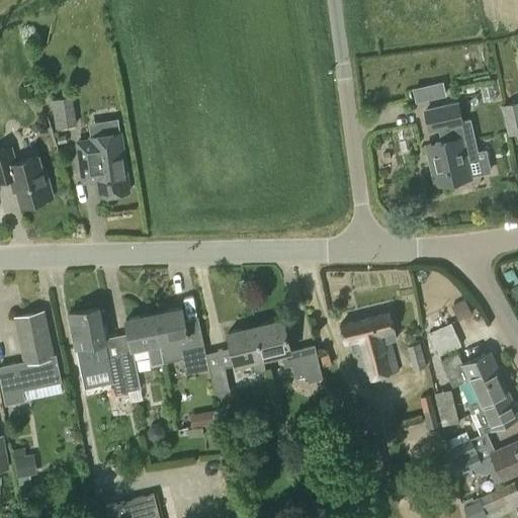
[(442,81),(412,88),(416,102),(446,95),(442,81)]
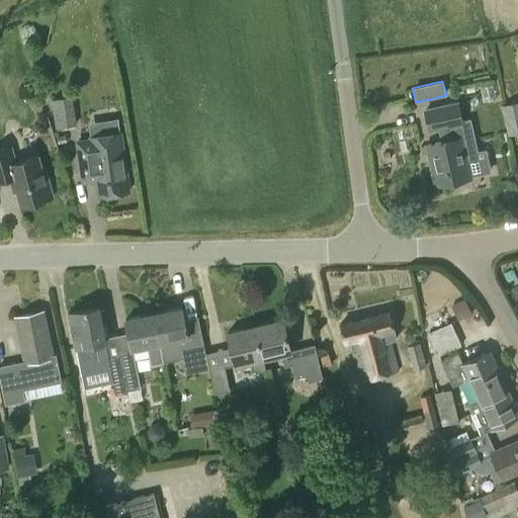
[(72,96),(51,99),(56,127),(76,124),(72,96)]
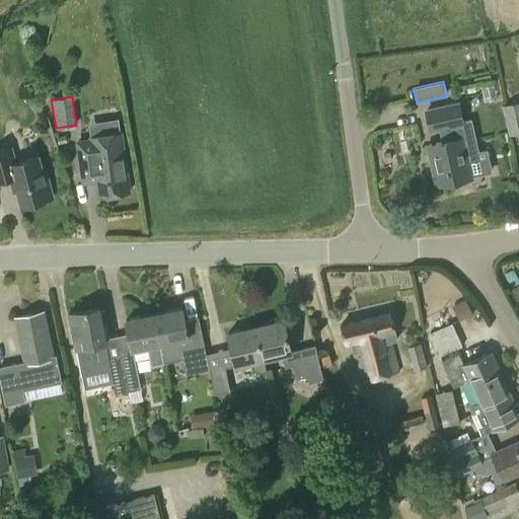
[(508,135),(518,133),(518,100),(505,104),(502,104),(508,135)]
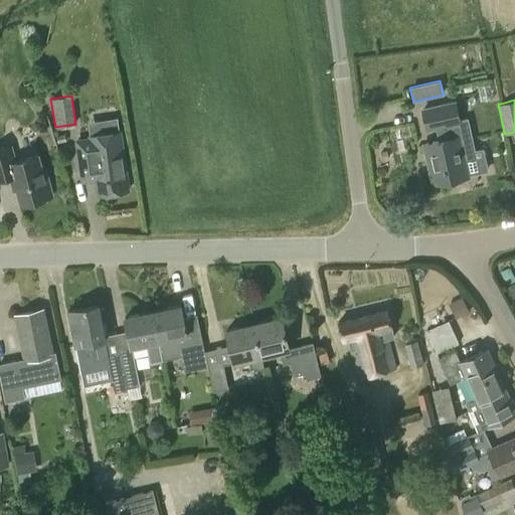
[(423,144),(433,184),(485,172),(480,149),(475,151),(468,116),(458,119),(459,123),(435,128),(437,141),(423,144)]
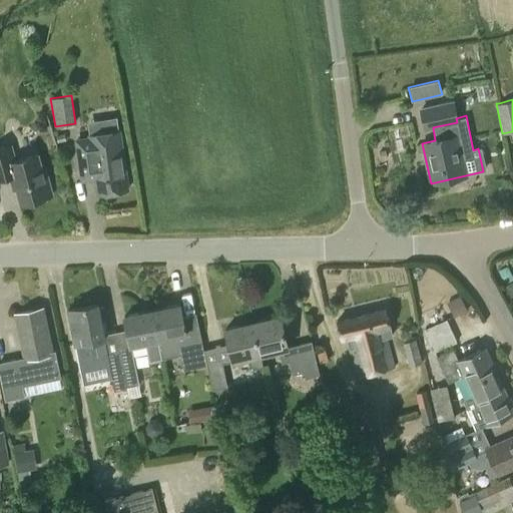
[(121,149),(118,131),(89,135),(89,138),(76,140),(81,168),(94,166),(97,193),(127,188),(121,149)]
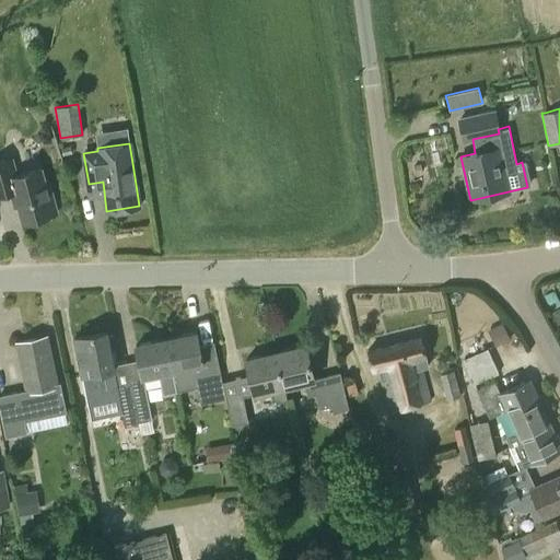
[(16,175),(12,158),(0,160),(0,195),(14,191),(23,222),(57,212),(49,184),(46,185),(41,168),(16,175)]
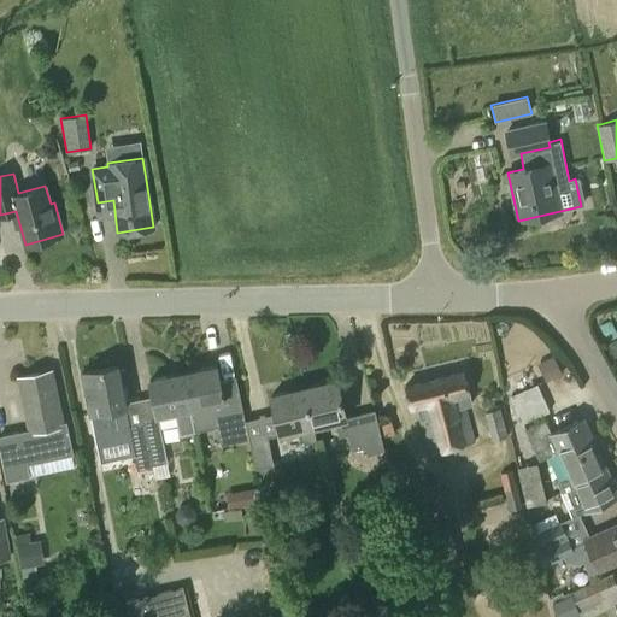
[(89,412),(125,405),(117,365),(82,372),(89,412)]
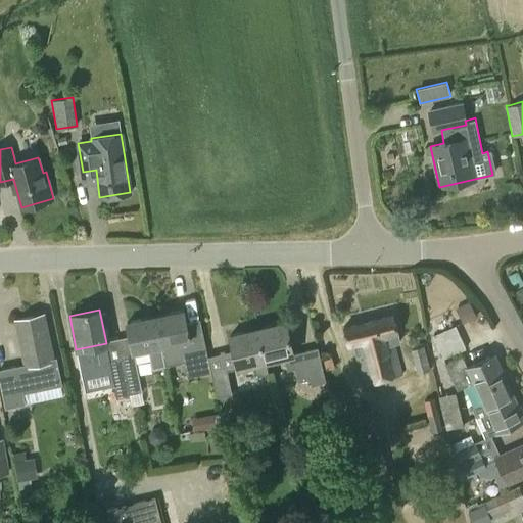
[(153,316),(164,365),(184,361),(187,376),(209,372),(203,336),(189,339),(183,310),(153,316)]
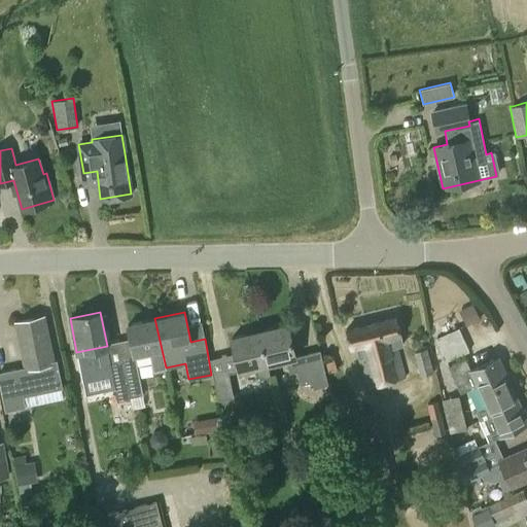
[(405,378),(394,337),(400,335),(395,317),(346,330),(350,347),(355,346),(366,388),(405,378)]
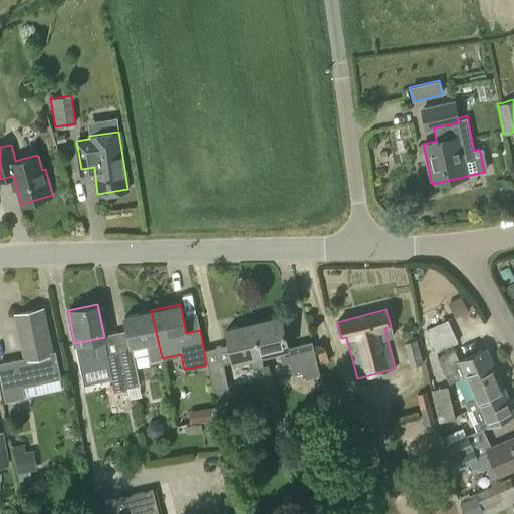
[(39,324),(36,310),(16,314),(25,359),(51,353),(44,322),(39,324)]
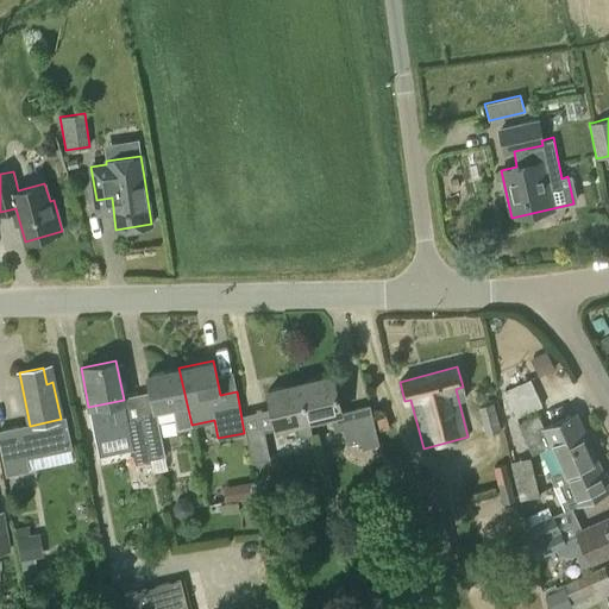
[(176,427),(192,425),(179,368),(148,375),(155,409),(173,406),(176,427)]
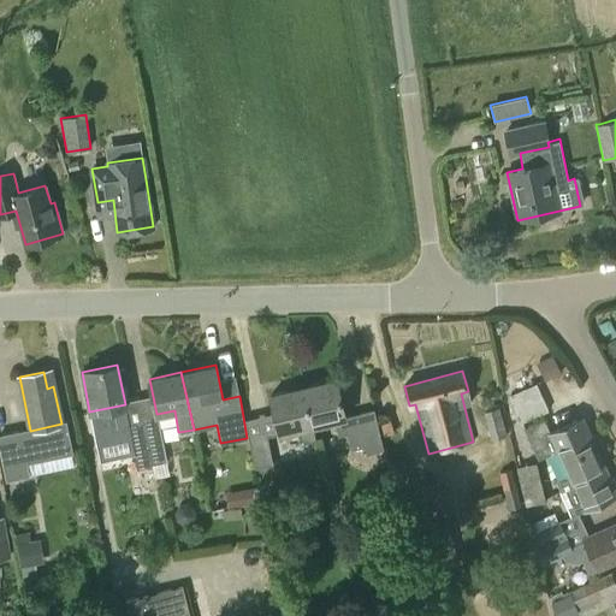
[(302,386),(313,426),(345,419),(336,379),(302,386)]
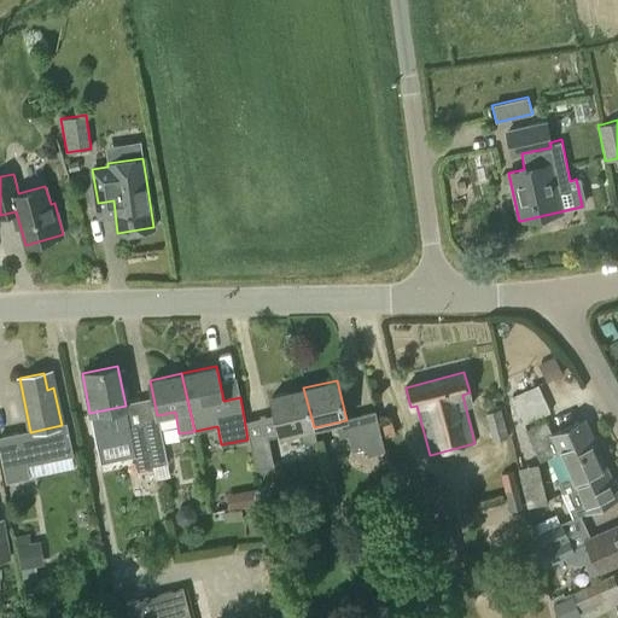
[(551,412),(537,384),(511,396),(524,424),(551,412)]
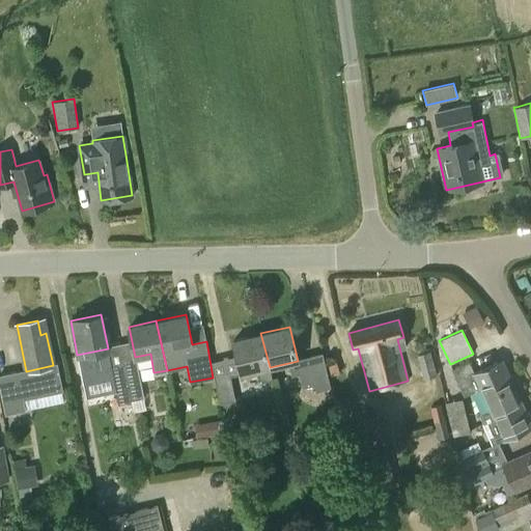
[(269,367),(270,367),(260,333),(232,340),(242,374),(256,370),(258,378),(263,381),(272,379),(269,367)]
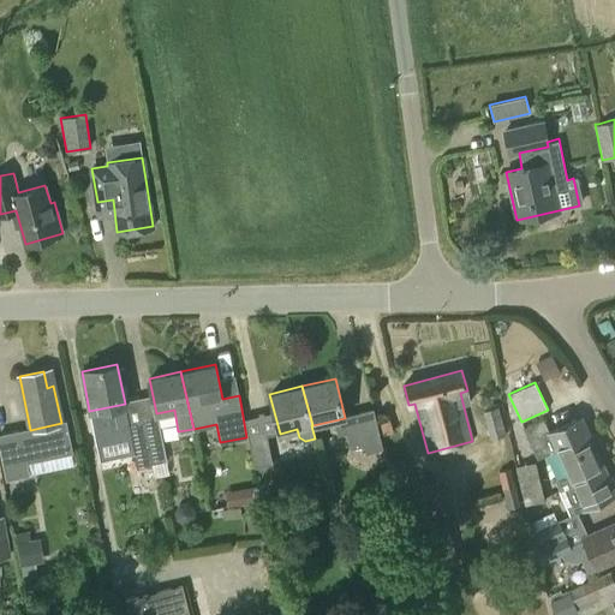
[(490,439),(506,435),(497,407),(483,411),(490,439)]
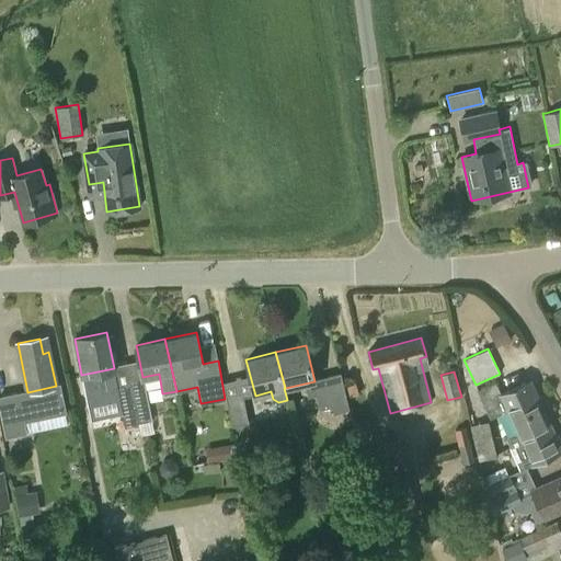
[(518,436),(549,422),(530,380),(502,393),(495,380),(477,389),(490,418),(506,410),(517,434),(518,436)]
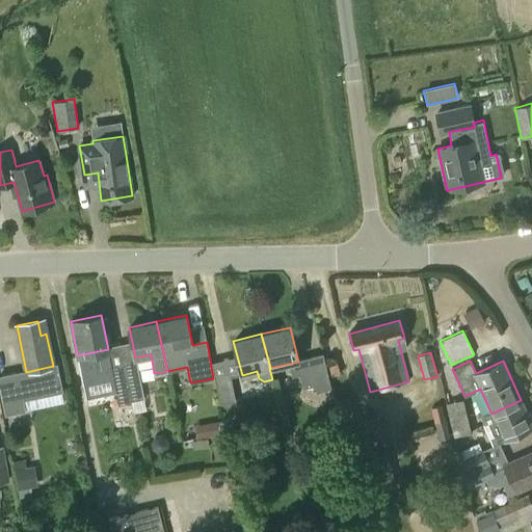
[(124,364),(131,401),(143,399),(136,362),(124,364)]
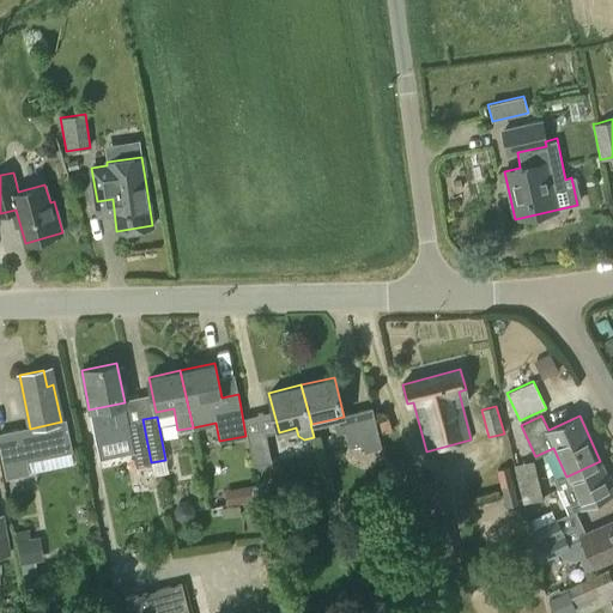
[(382,434),(392,430),(387,417),(377,420),(382,434)]
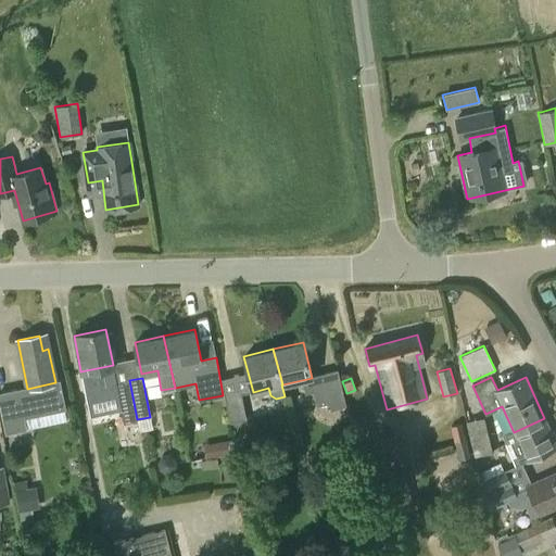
[(137,420),(137,419),(129,380),(116,383),(124,424),(137,421),(137,420)]
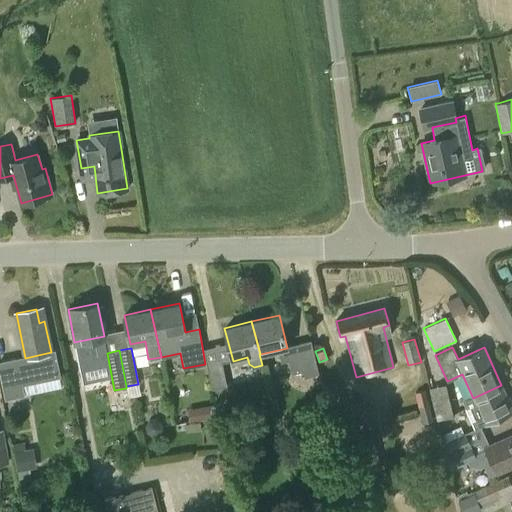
[(222,362),(207,365),(211,389),(226,386),(222,362)]
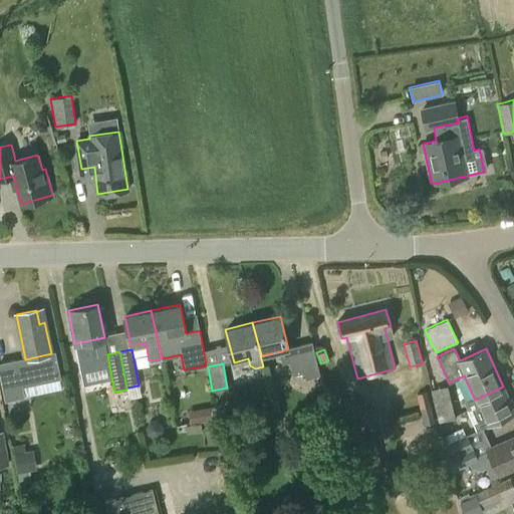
[(439,422),(455,418),(447,386),(431,390),(439,422)]
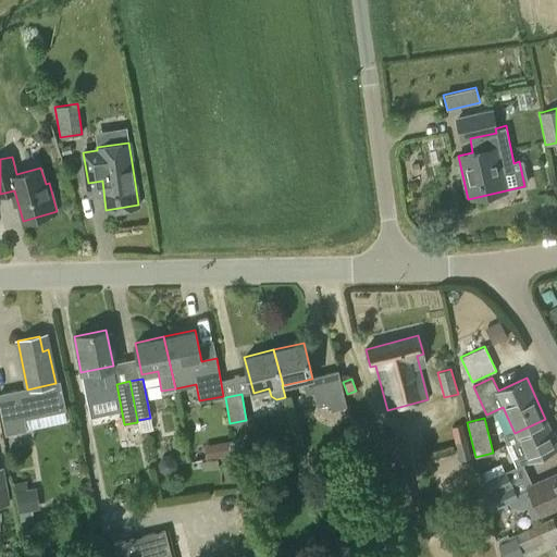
[(556,440),(556,436),(555,432),(551,431),(545,419),(515,433),(514,431),(504,436),(517,466),(556,447),(556,445),(556,443),(556,440)]
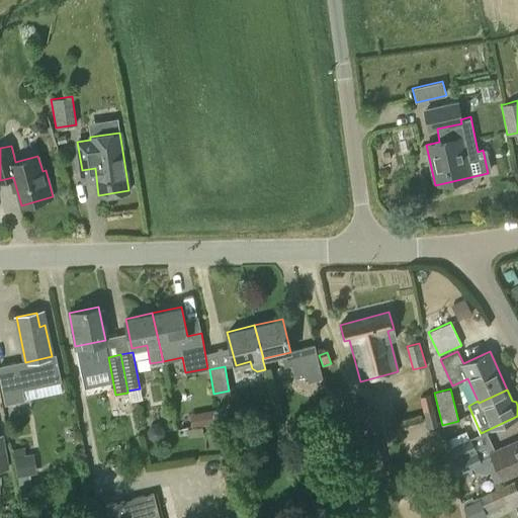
[(438,426),(430,394),(419,397),(423,414),(424,413),(428,428),(438,426)]
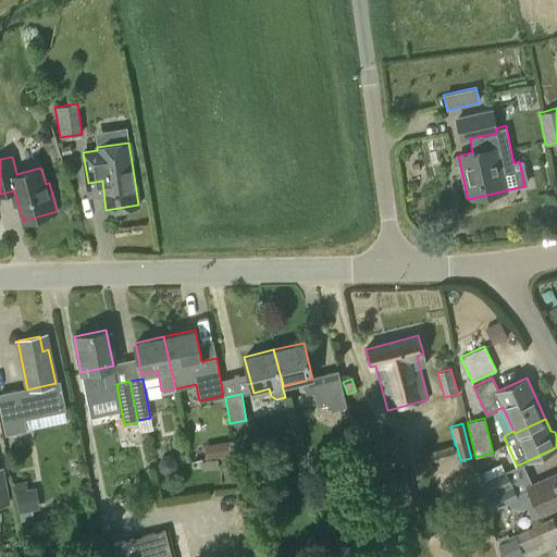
[(371,461),(399,455),(395,437),(367,444),(371,461)]
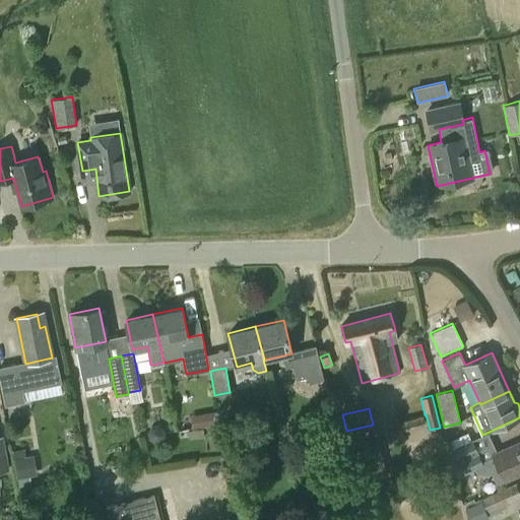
[(349,447),(364,444),(362,432),(346,434),(349,447)]
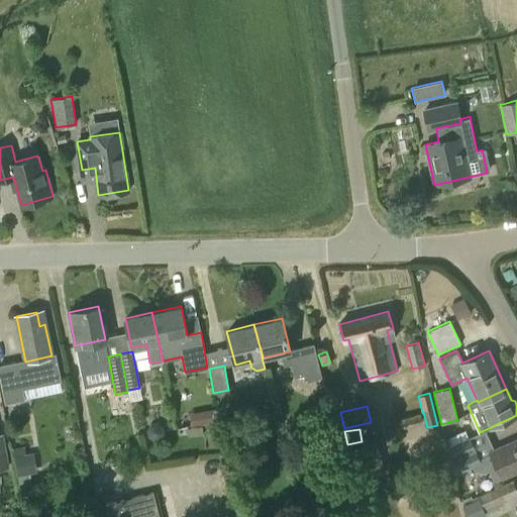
[(0,469),(9,468),(3,433),(0,433),(0,469)]
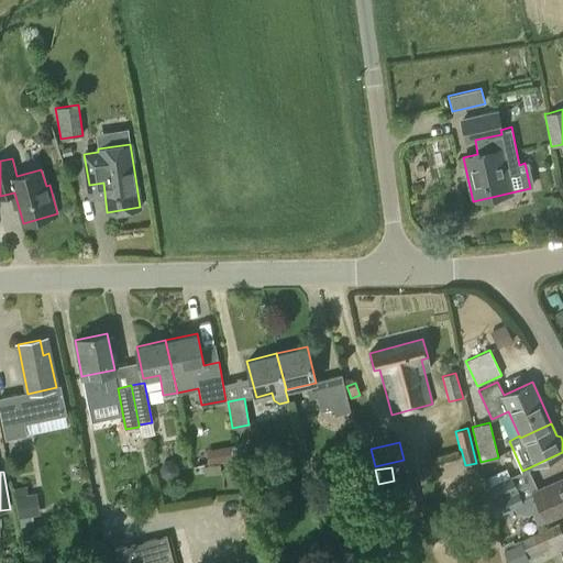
[(511,477),(486,487),(492,499),(517,488),(511,477)]
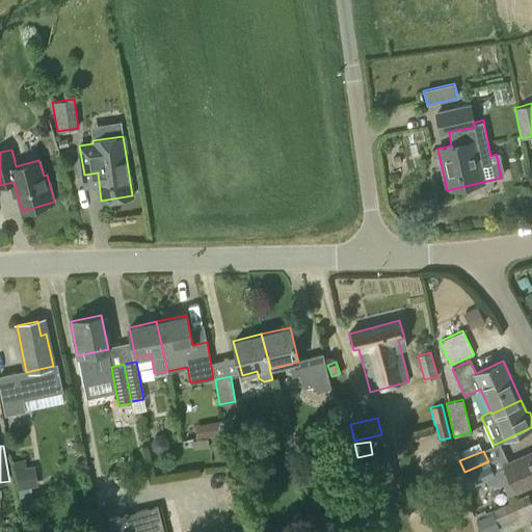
[(488,461),(464,472),(471,486),(486,480),(494,476),(497,484),(498,486),(503,484),(508,496),(516,491),(531,484),(531,451),(504,463),(505,467),(493,472),(488,461)]
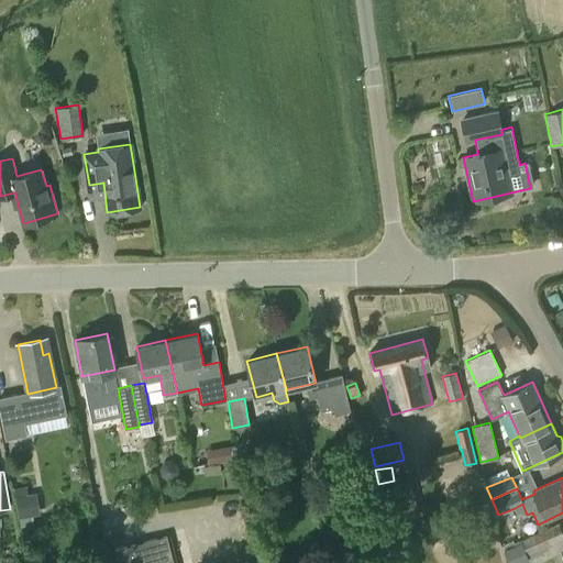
[(36,493),(14,497),(19,518),(40,515),(36,493)]
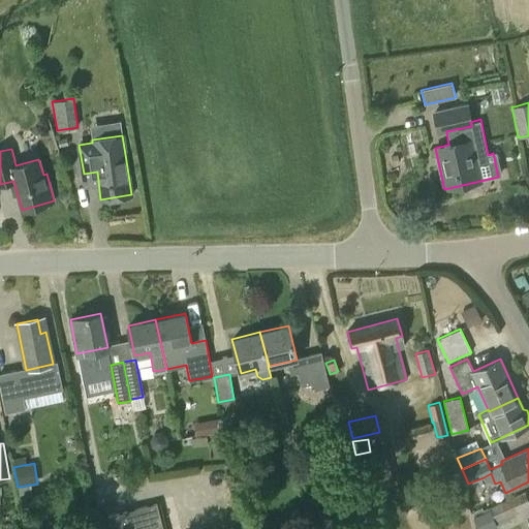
[(496,524),(515,517),(514,512),(528,505),(528,501),(525,492),(484,510),(484,511),(489,509),(495,525),(496,524)]
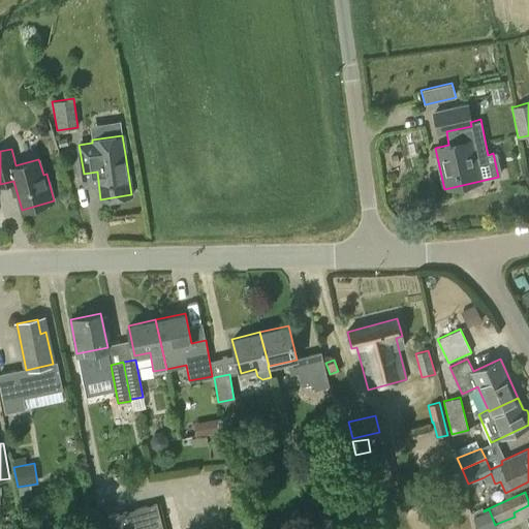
[(162,528),(156,503),(94,519),(96,528),(162,528)]
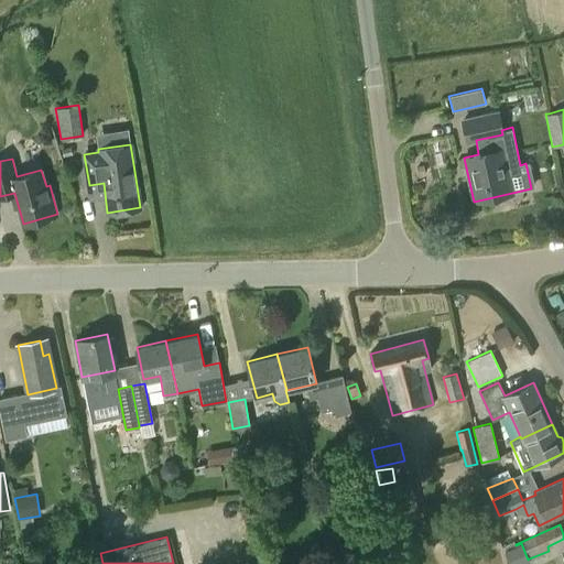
[(528,560),(521,543),(516,545),(503,551),(509,563),(525,563),(531,562),(529,559),(528,560)]
